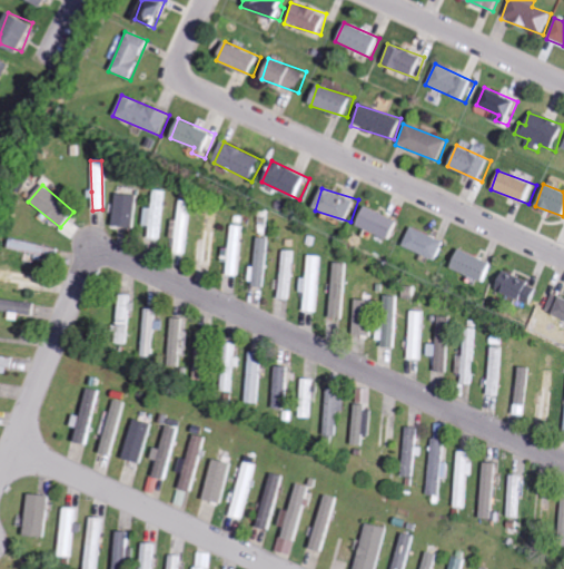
[(140,208),(140,226),(146,226),(146,239),(158,239),(159,192),(149,190),(148,208),(140,208)]
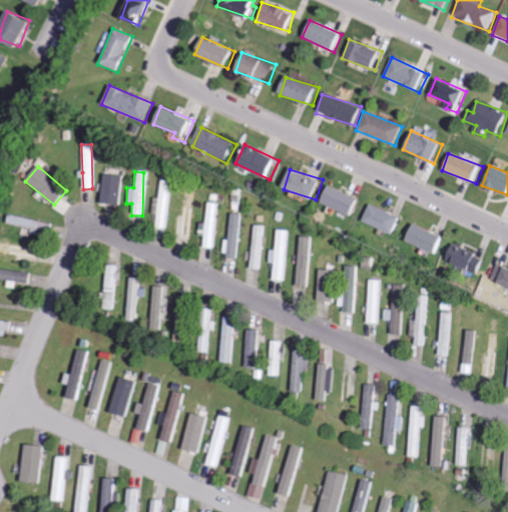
[(99,204),(119,205),(120,175),(101,173),(99,204)]
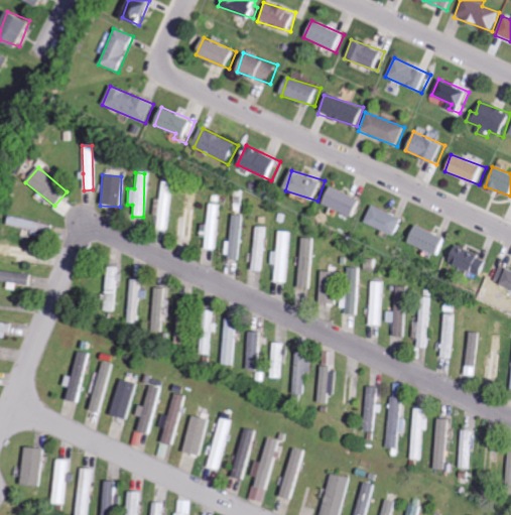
[(152,216),(155,216),(154,231),(166,231),(168,182),(156,181),(156,200),(152,200),(152,216)]
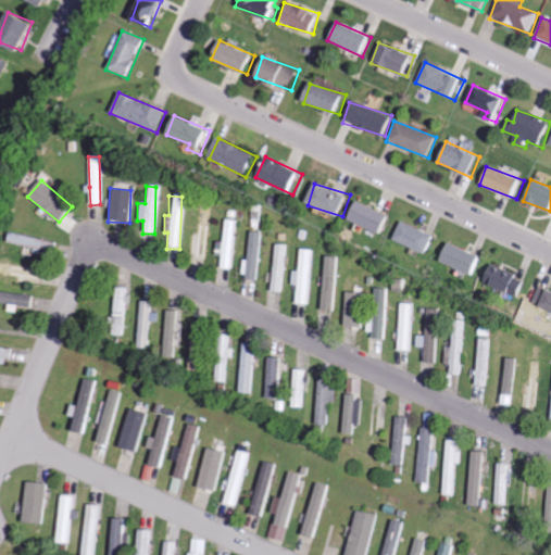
[(348,221),(386,234),(392,215),(354,202),(348,221)]
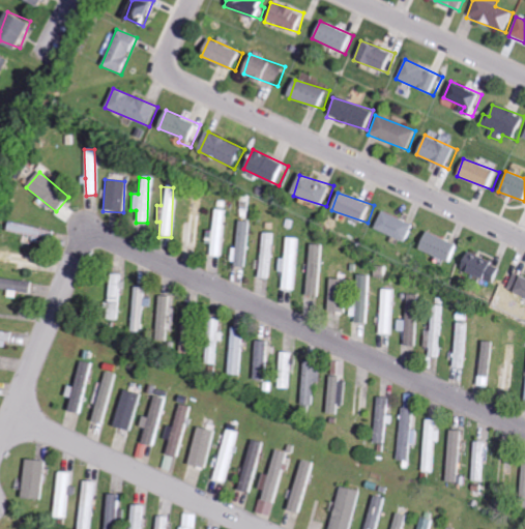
[(177,234),(184,235),(184,247),(197,248),(199,198),(187,197),(186,226),(177,225),(177,234)]
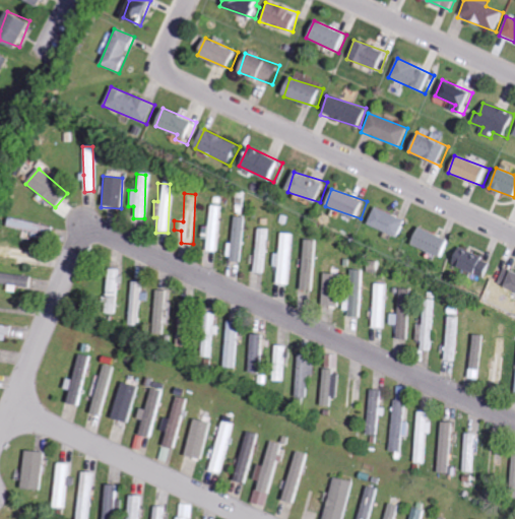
[(219,205),(207,205),(206,226),(200,226),(200,239),(206,240),(205,252),(216,253),(219,205)]
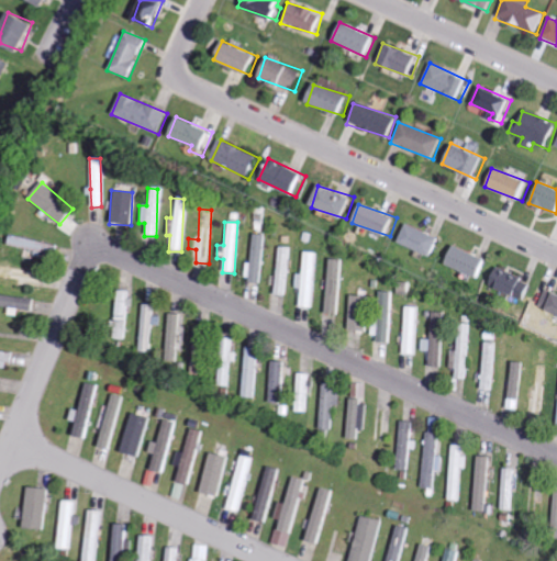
[(443,239),(405,223),(398,242),(434,258),(443,239)]
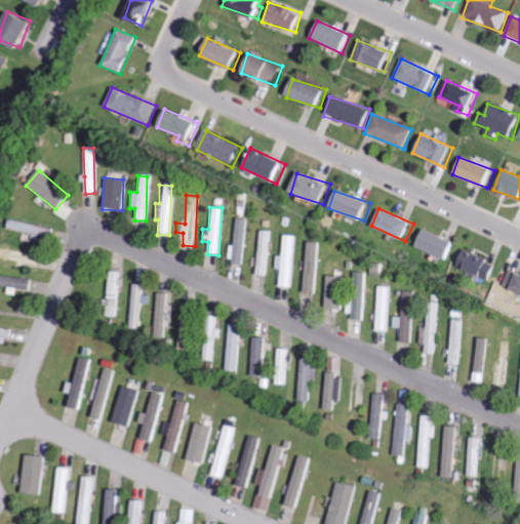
[(230,265),(244,265),(245,219),(231,218),(230,265)]
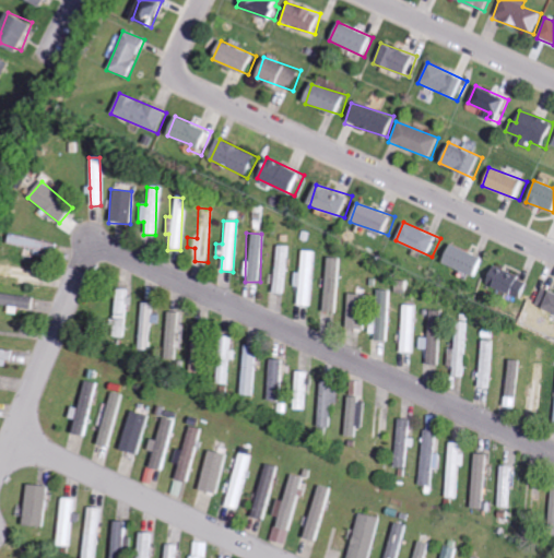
[(48,242),(10,235),(8,245),(23,248),(23,252),(46,257),(48,242)]
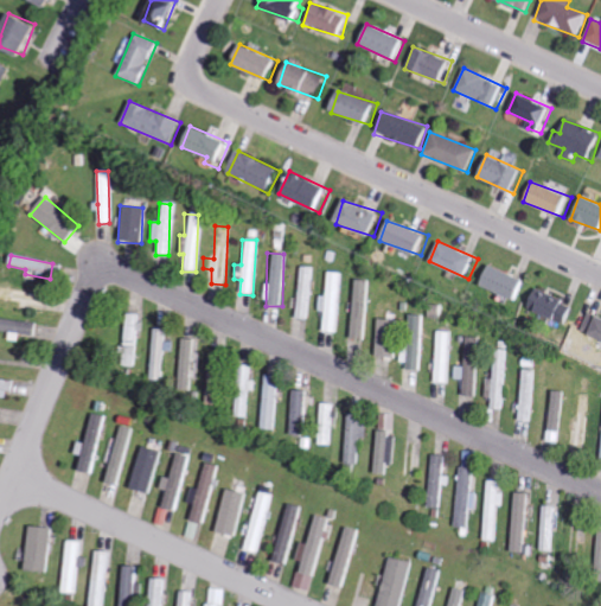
[(478,286),(519,300),(526,279),(486,265),(478,286)]
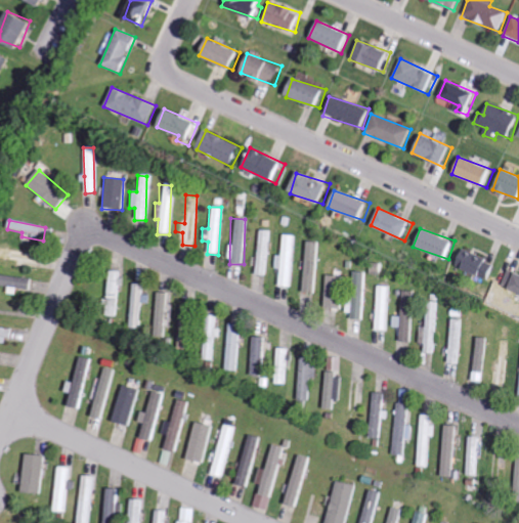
[(268,231),(257,230),(255,275),(266,275),(268,231)]
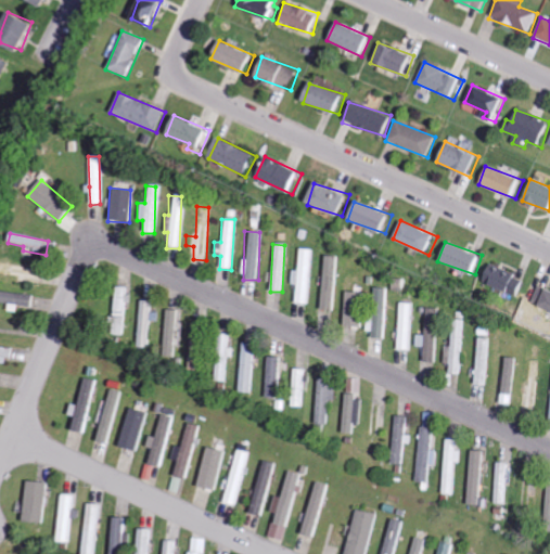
[(311,250),(298,249),(297,271),(292,271),(292,285),(296,286),(296,304),(309,304),(311,250)]
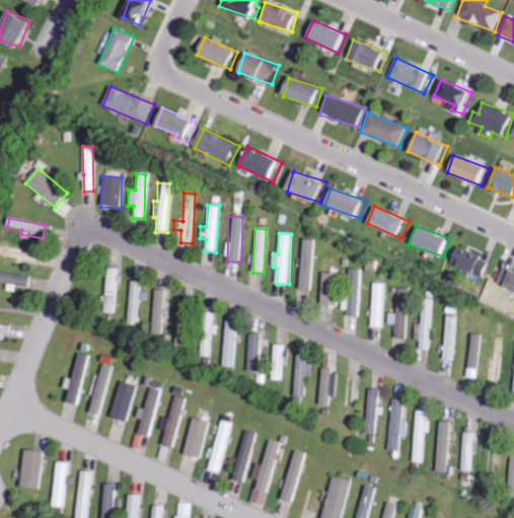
[(298,289),(313,289),(314,240),(300,239),(298,289)]
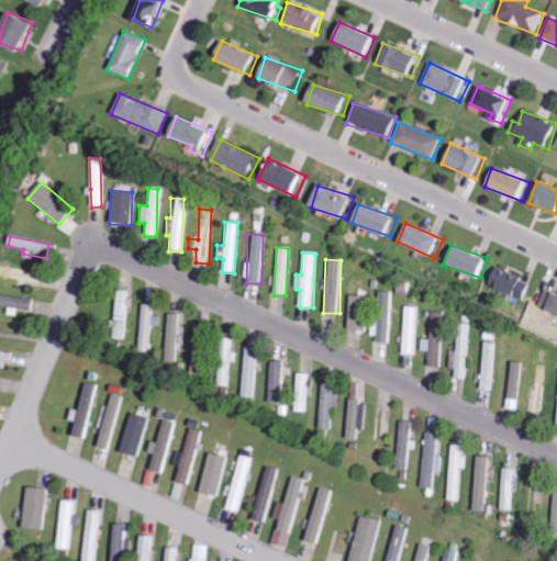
[(533,284),(494,267),(487,283),(525,302),(533,284)]
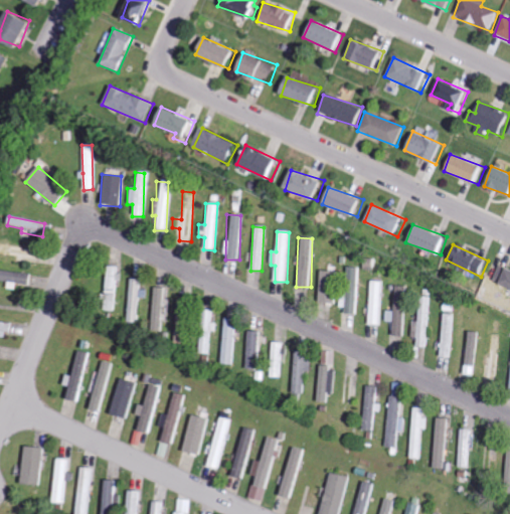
[(492,281),(509,288),(509,269),(499,265),(492,281)]
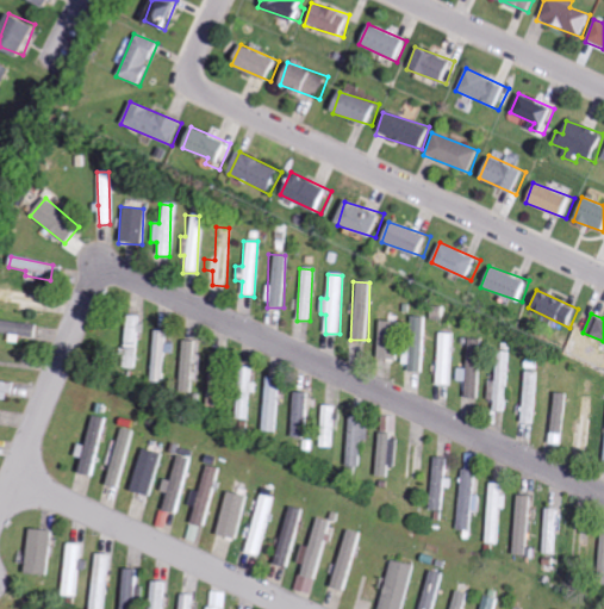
[(128,349),(138,348),(137,316),(126,316),(128,349)]
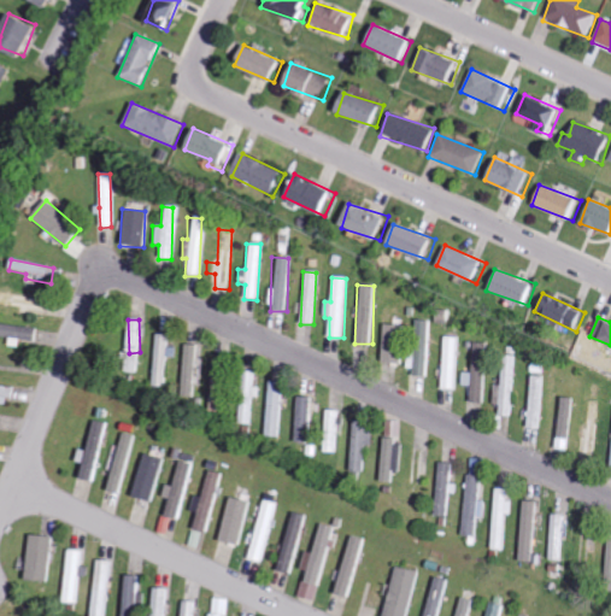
[(10,346),(19,347),(21,340),(36,341),(37,328),(0,324),(0,336),(11,338),(10,346)]
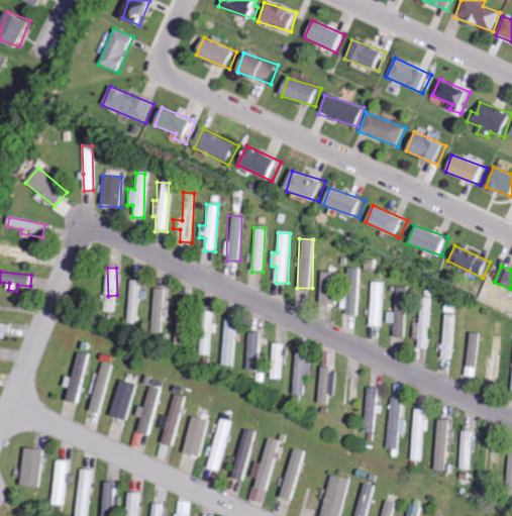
[(335,305),(336,273),(318,272),(317,304),(335,305)]
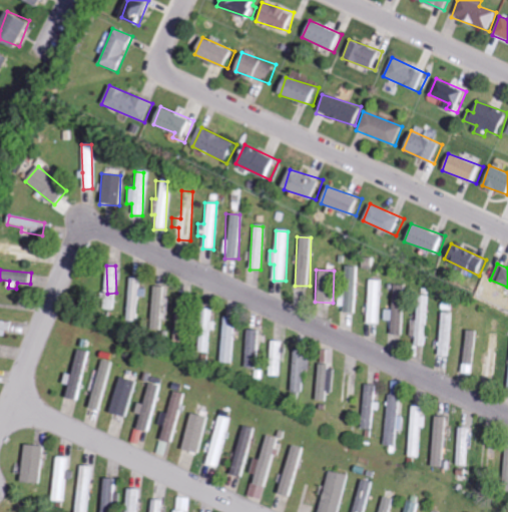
[(138,298),(146,298),(146,289),(138,289),(139,278),(127,278),(126,322),(137,322),(138,298)]
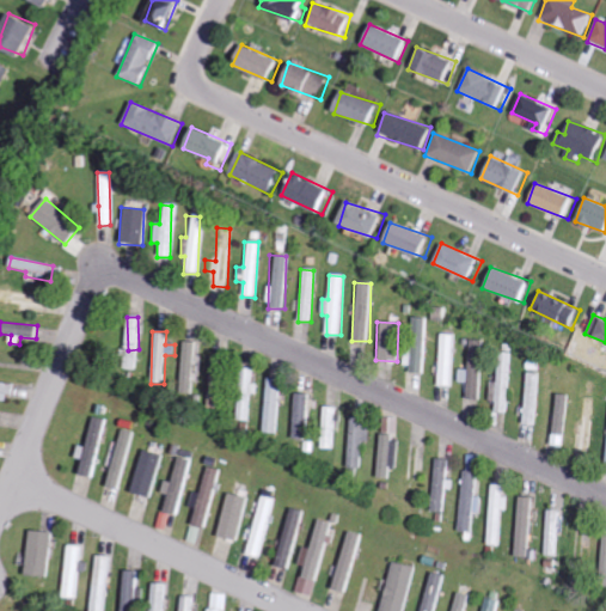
[(453,335),(439,335),(436,386),(451,388),(453,335)]
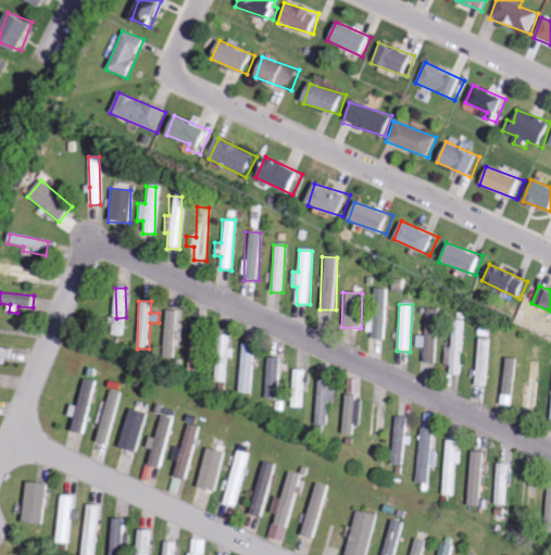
[(435,363),(437,310),(423,310),(422,337),(414,337),(414,349),(421,350),(420,363),(435,363)]
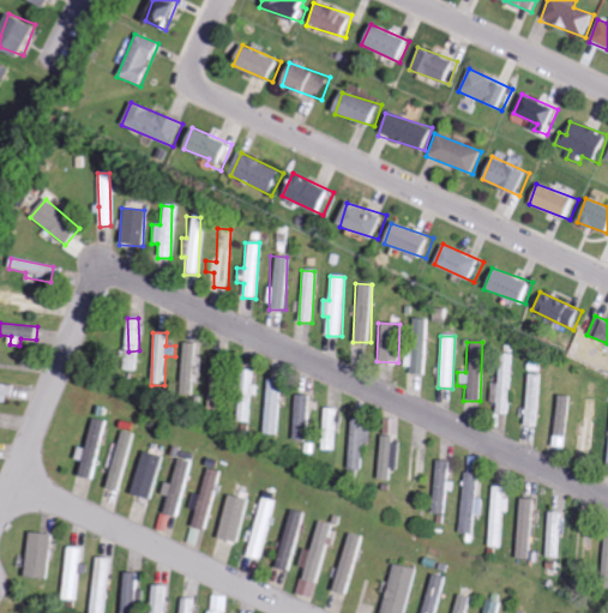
[(194,343),(181,343),(179,395),(193,395),(194,343)]
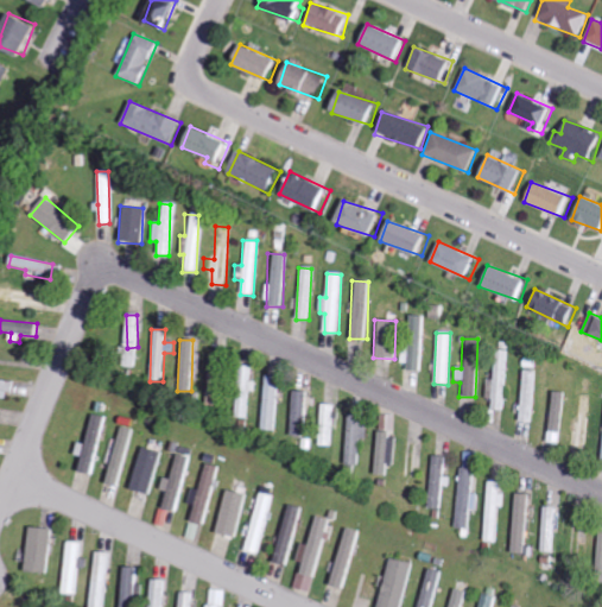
[(403,343),(400,370),(420,371),(422,345),(403,343)]
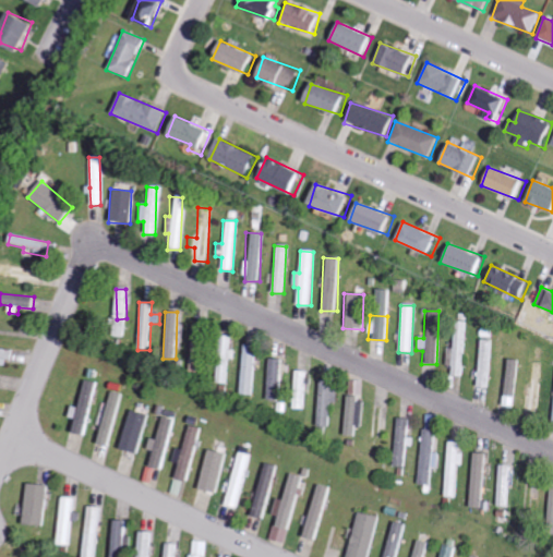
[(461,377),(464,324),(452,324),(452,349),(444,349),(444,366),(449,366),(449,376),(461,377)]
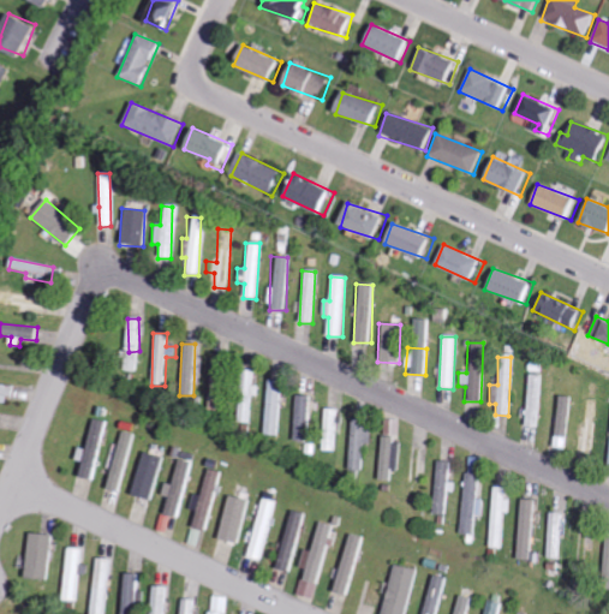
[(208,403),(224,403),(225,358),(209,358),(208,403)]
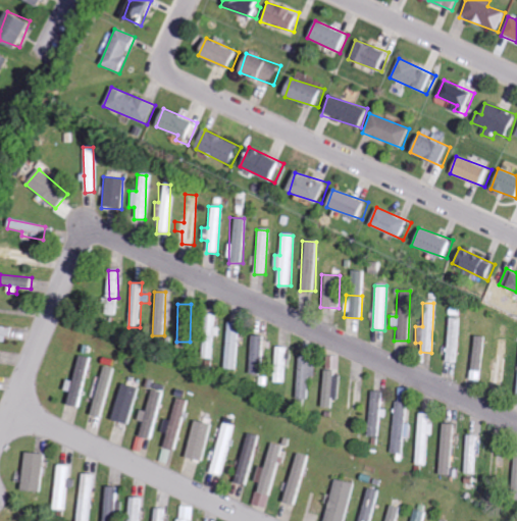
[(456,363),(458,319),(448,318),(446,363),(456,363)]
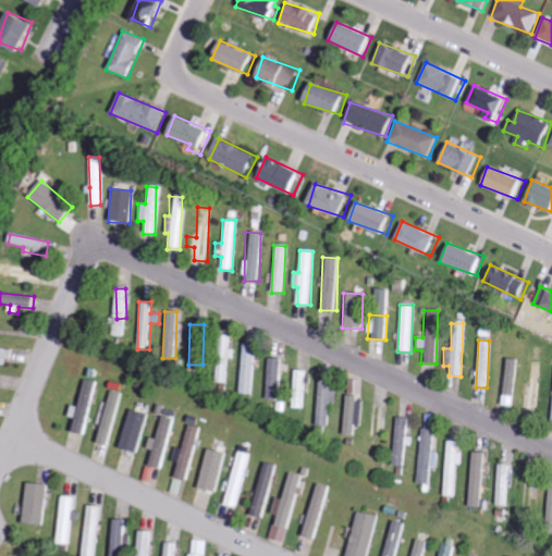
[(253,395),(254,345),(238,345),(237,394),(253,395)]
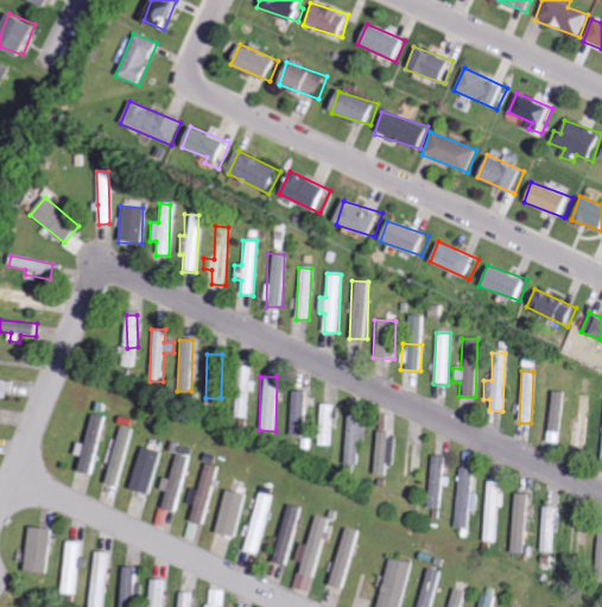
[(13,383),(0,380),(0,392),(12,393),(13,383)]
